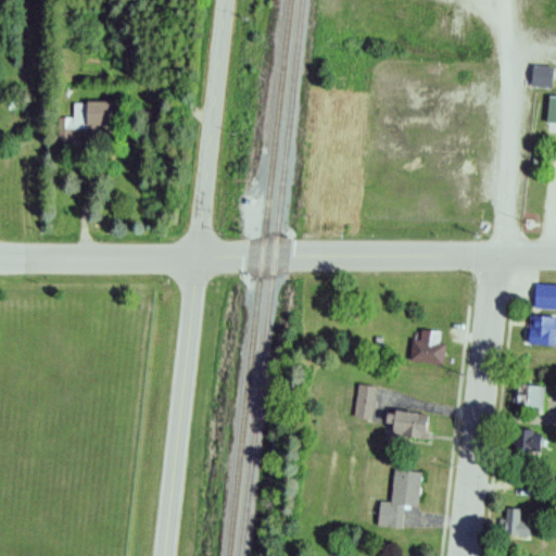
[(555,72),(555,70),(534,65),(529,85),(552,90),(555,72)]
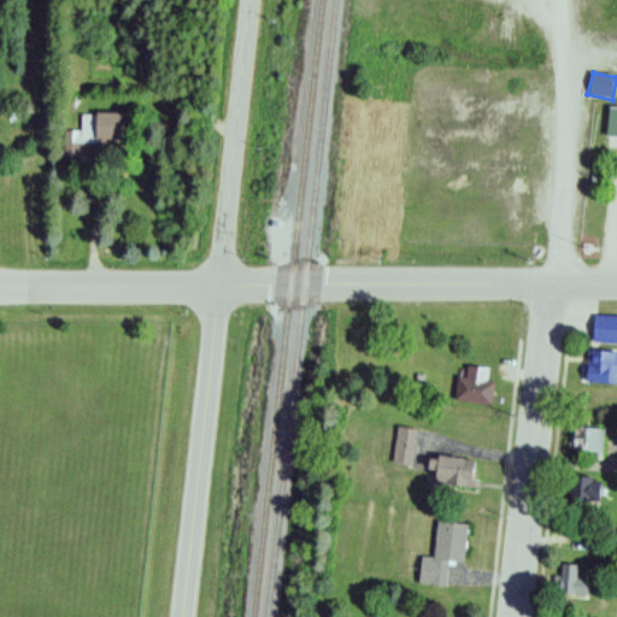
[(616,137),(616,107),(607,109),(606,137),(616,137)]
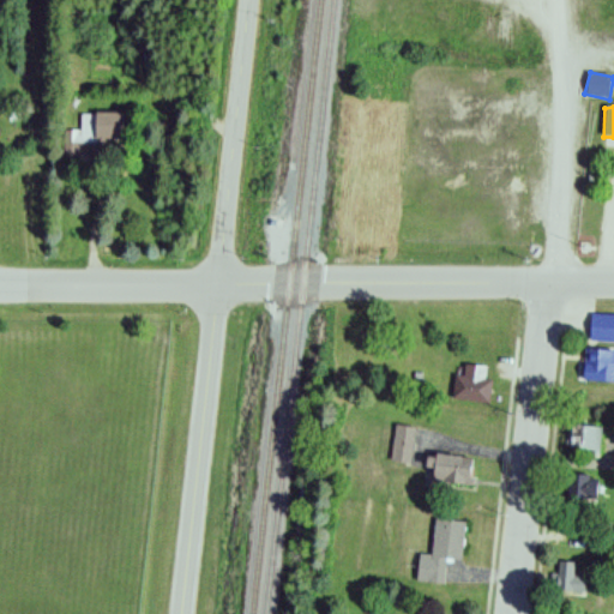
[(79,113),(79,140),(116,140),(116,113),(79,113)]
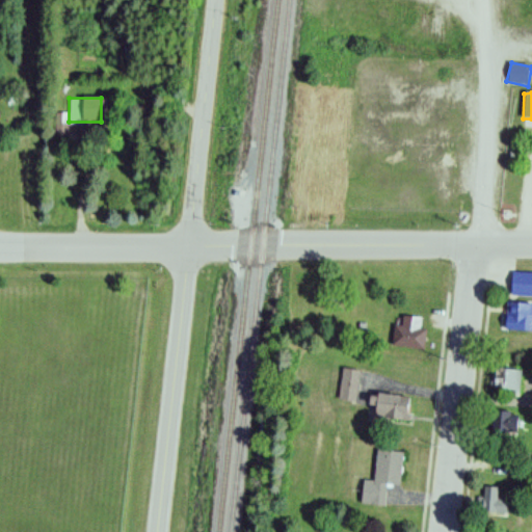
[(511,297),(531,297),(531,271),(511,272),(511,297)]
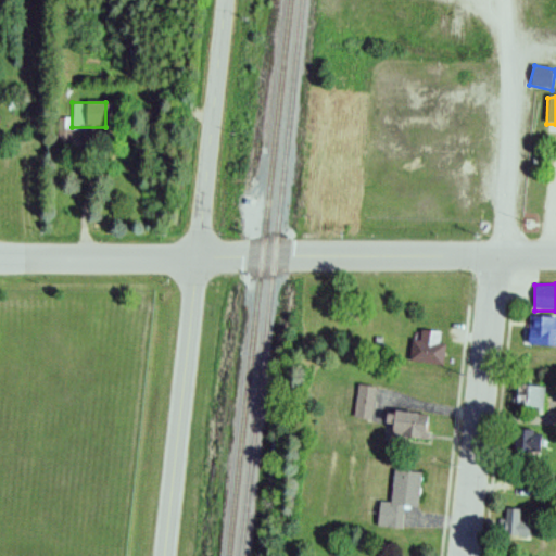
[(555,318),(528,317),(527,345),(555,346),(555,318)]
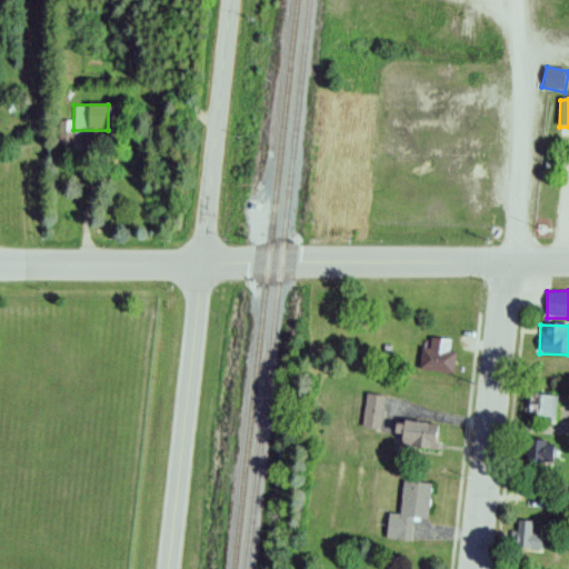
[(450,339),(422,338),(419,372),(448,375),(450,339)]
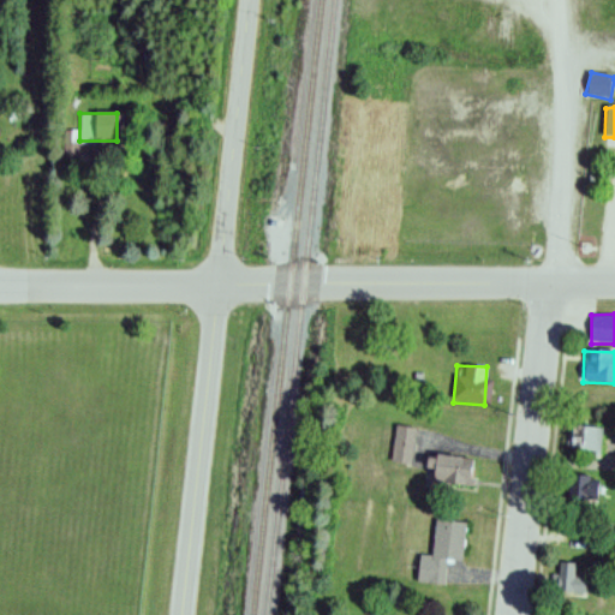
[(392,463),(412,465),(417,429),(395,427),(392,463)]
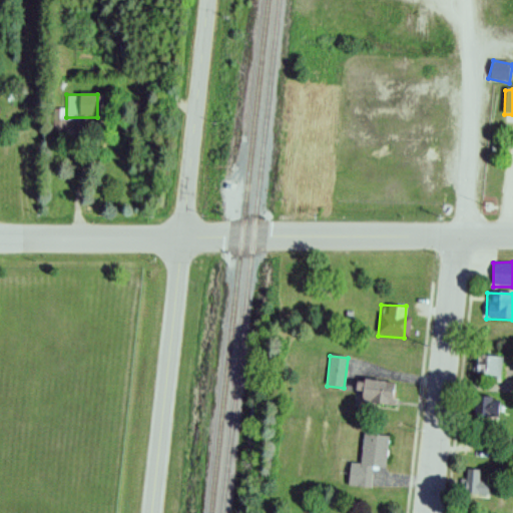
[(474,377),(501,379),(504,359),(476,356),(474,377)]
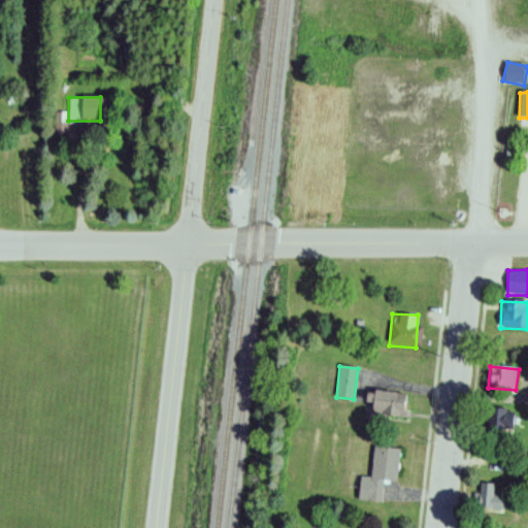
[(404,411),(398,390),(369,398),(374,419),(404,411)]
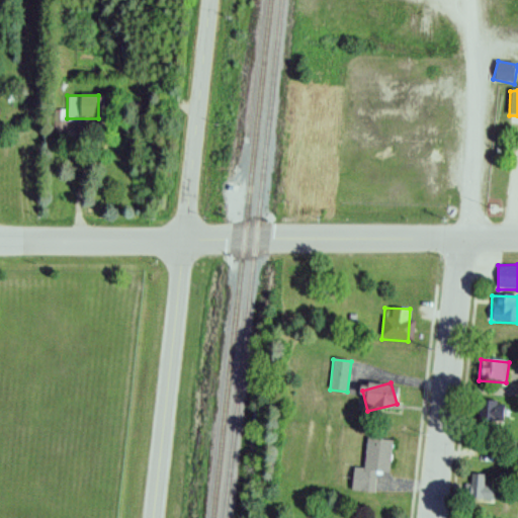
[(501,423),(501,402),(475,402),(475,423),(501,423)]
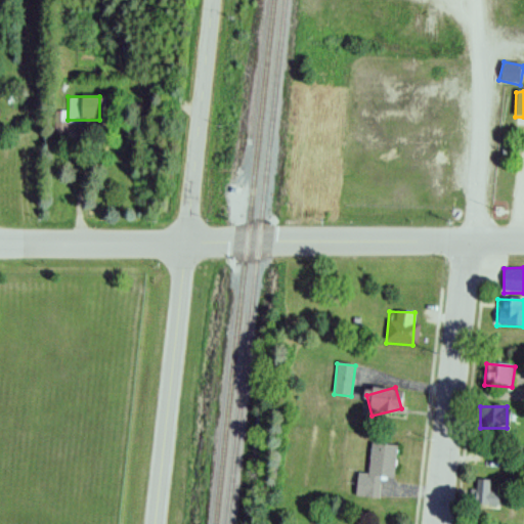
[(356,474),(355,497),(379,498),(381,477),(394,478),(396,445),(370,444),(368,474),(356,474)]
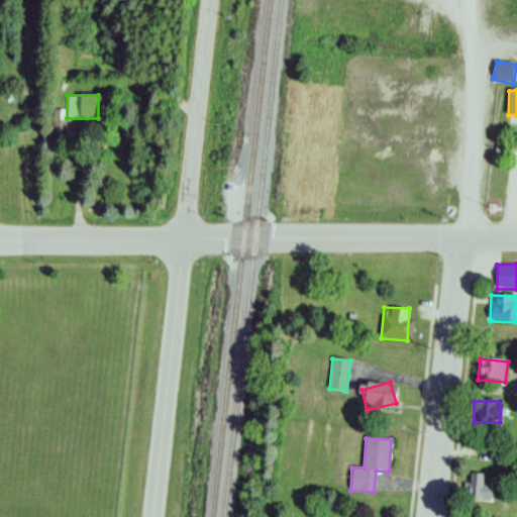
[(470,499),(494,499),(494,485),(485,485),(485,475),(470,474),(470,499)]
